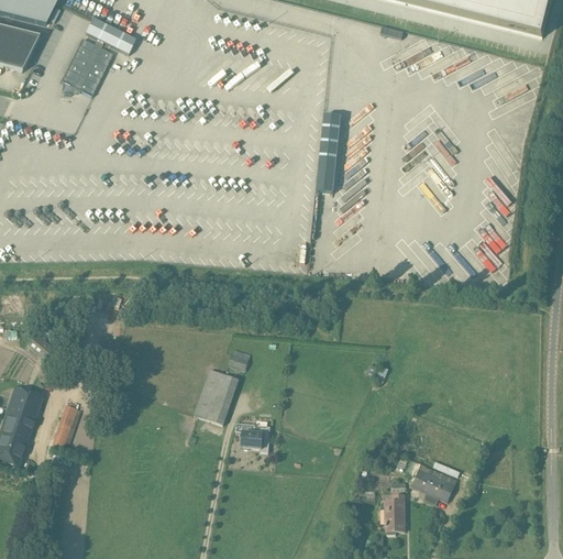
[(0,0),(0,12),(45,23),(56,0),(0,0)]
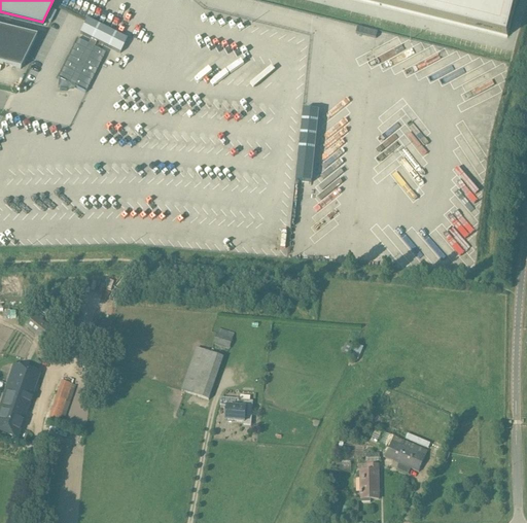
[(372,0),(380,2),(507,34),(516,0),(372,0)]
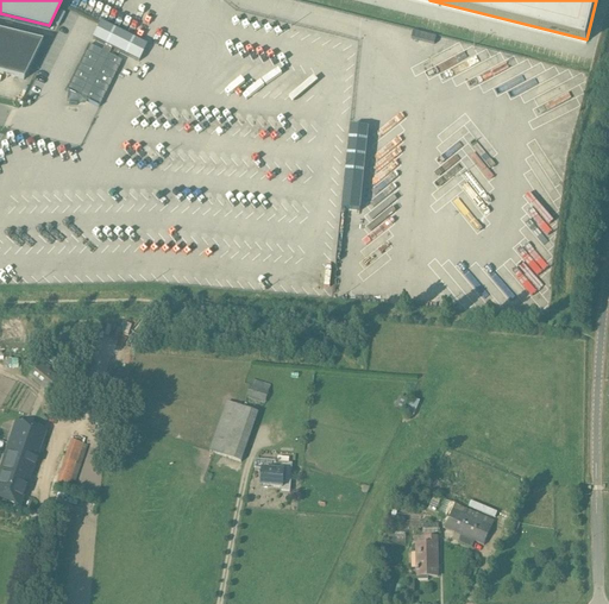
[(121,57),(108,51),(112,45),(130,54),(138,58),(146,42),(100,19),(92,35),(105,42),(102,48),(89,42),(66,87),(99,104),(121,57)]
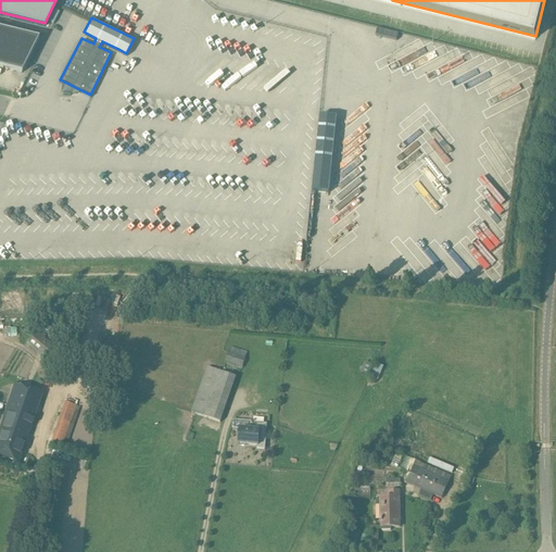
[(39,35),(0,25),(0,64),(22,70),(39,35)]
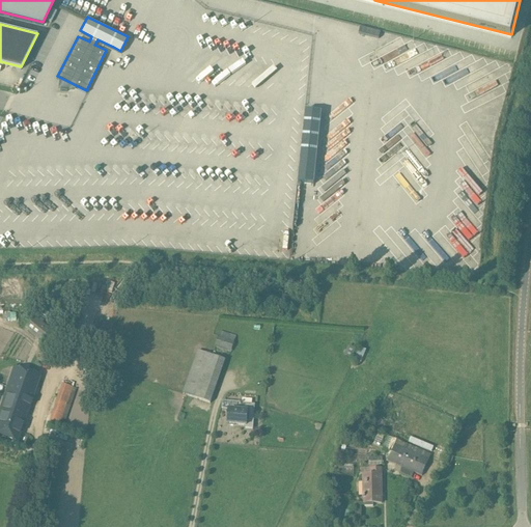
[(493,79),(476,87),(475,85),(469,88),(476,103),(499,91),(493,79)]
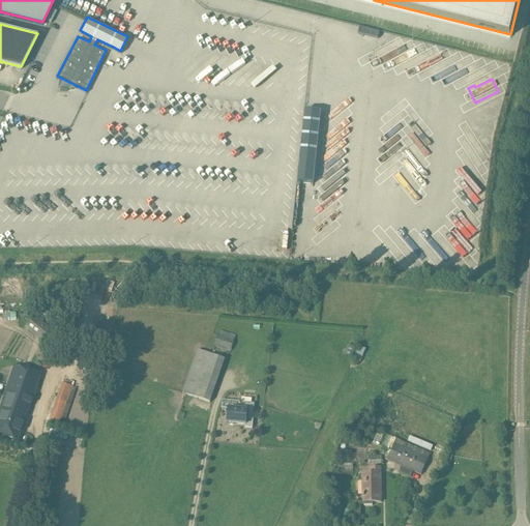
[(314,180),(321,108),(305,107),(298,179),(314,180)]
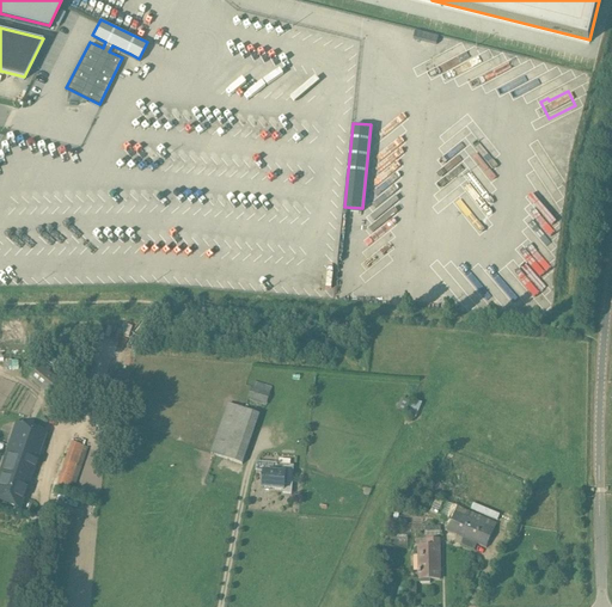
[(59,376),(40,361),(29,374),(47,390),(59,376)]
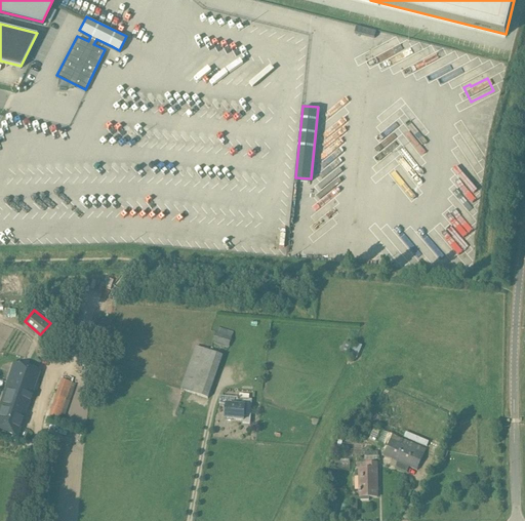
[(234,328),(218,323),(213,339),(229,345),(234,328)]
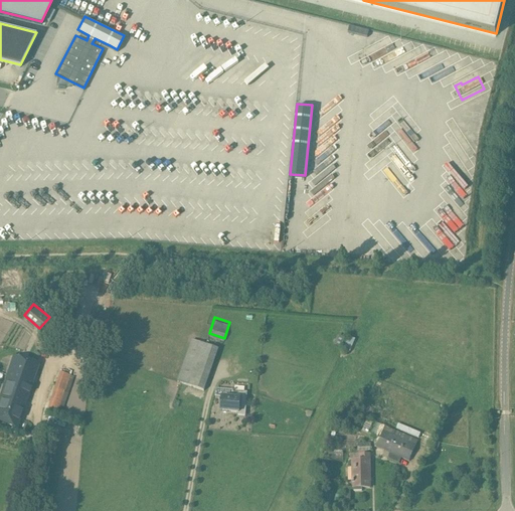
[(219,346),(192,337),(177,378),(204,388),(219,346)]
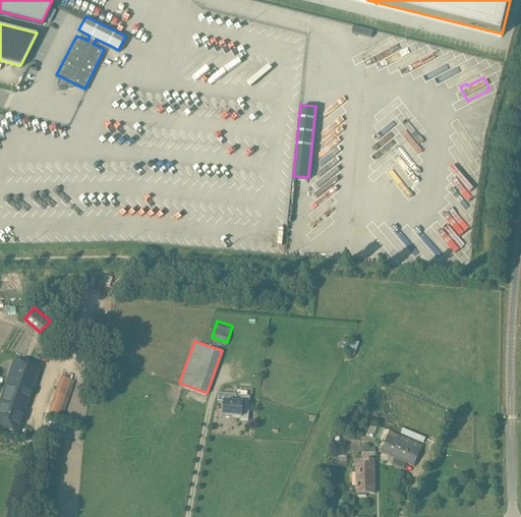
[(40,365),(13,357),(0,397),(0,423),(18,431),(40,365)]
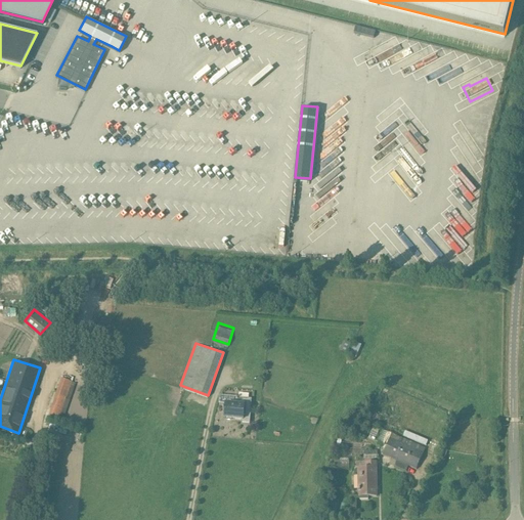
[(57,375),(50,413),(61,415),(70,378),(57,375)]
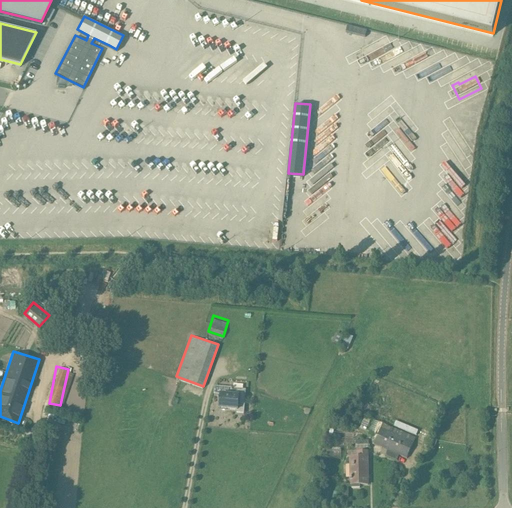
[(246,387),(231,385),(231,392),(221,391),(220,406),(238,408),(237,410),(244,411),(246,387)]
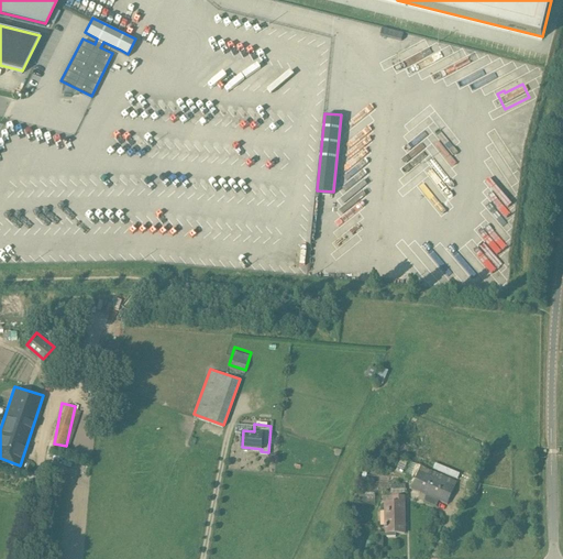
[(421,463),(412,459),(405,475),(414,480),(411,485),(421,490),(418,495),(435,504),(439,497),(446,501),(457,478),(421,463)]
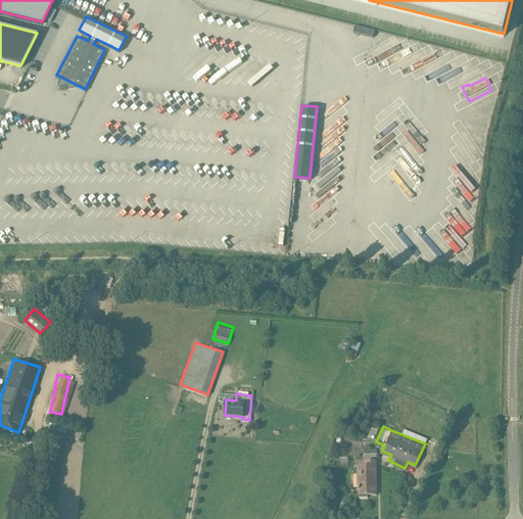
[(376,492),(375,458),(364,458),(364,465),(359,465),(360,496),(368,496),(368,492),(376,492)]
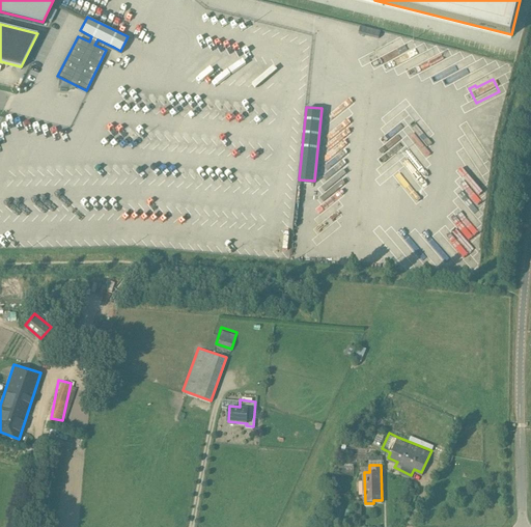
[(343,502),(332,500),(329,518),(339,520),(343,502)]
